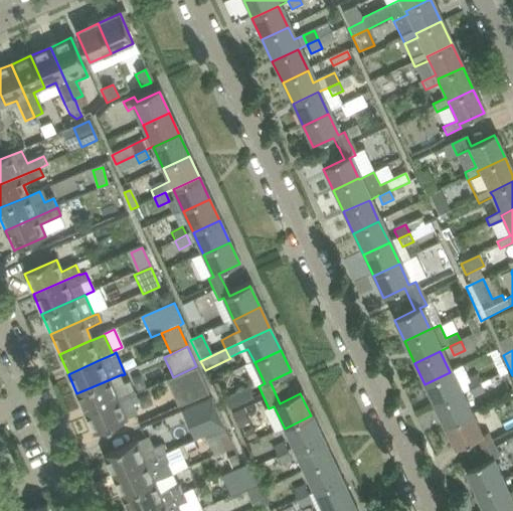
[(196,366),(173,377),(167,380),(179,407),(208,393),(196,366)]
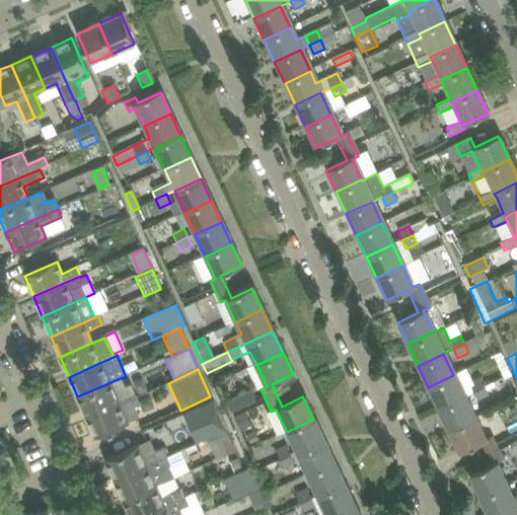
[(438,410),(463,397),(453,375),(428,387),(438,410)]
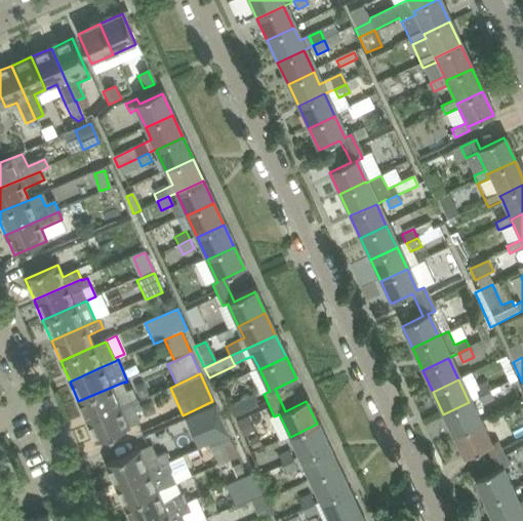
[(87,422),(135,400),(132,392),(126,394),(122,384),(124,383),(124,382),(110,388),(78,401),(87,422)]
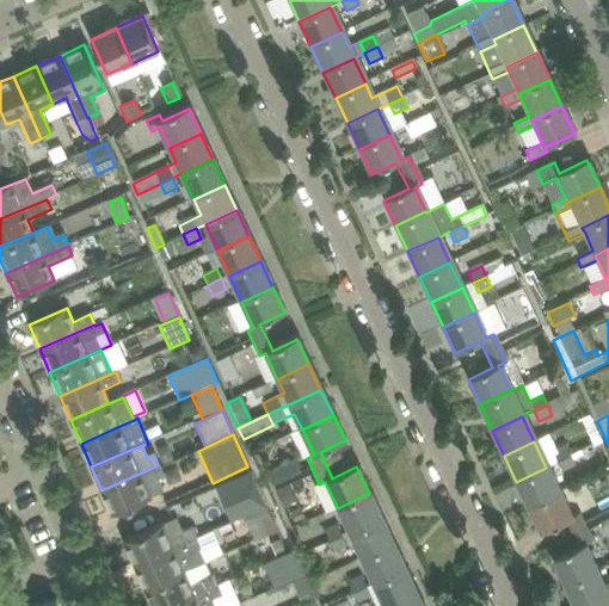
[(553,451),(558,462),(570,456),(565,445),(553,451)]
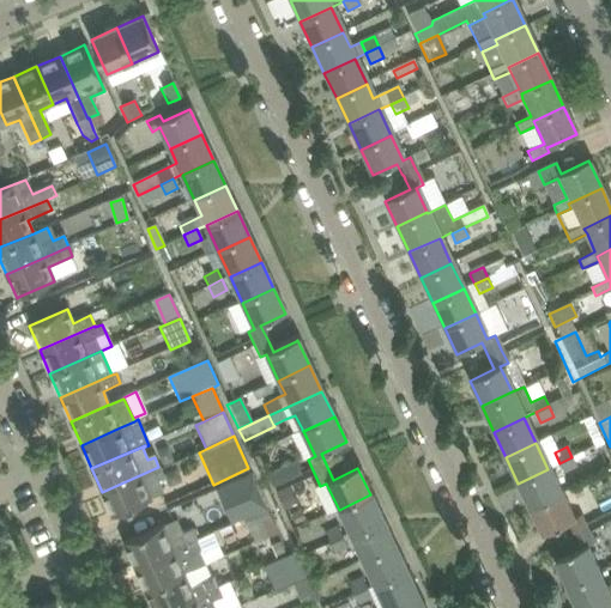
[(575,464),(572,457),(560,463),(564,474),(576,468),(575,464)]
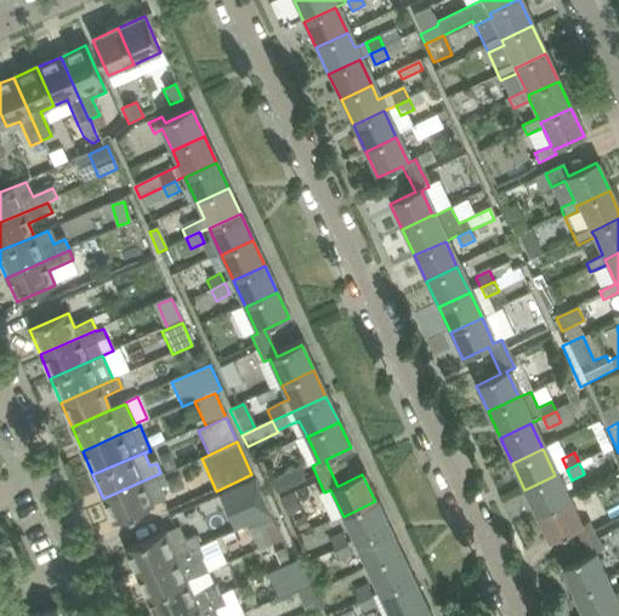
[(276,495),(306,482),(300,469),(270,483),(276,495)]
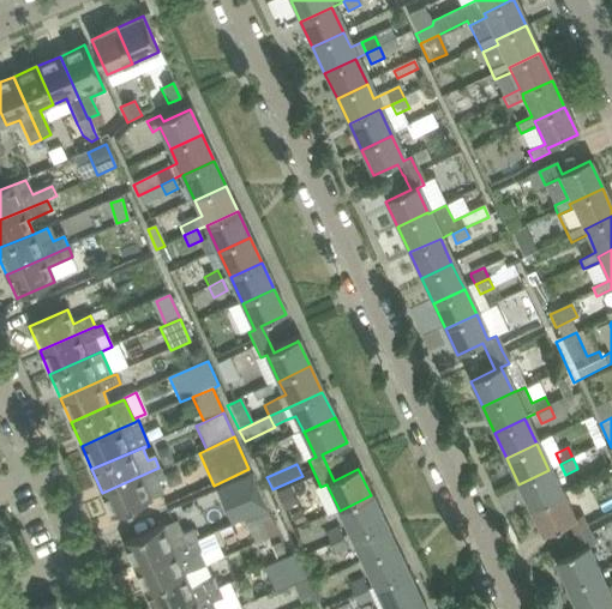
[(163,493),(159,482),(165,480),(160,469),(159,468),(139,477),(102,493),(113,517),(150,500),(150,499),(163,493)]
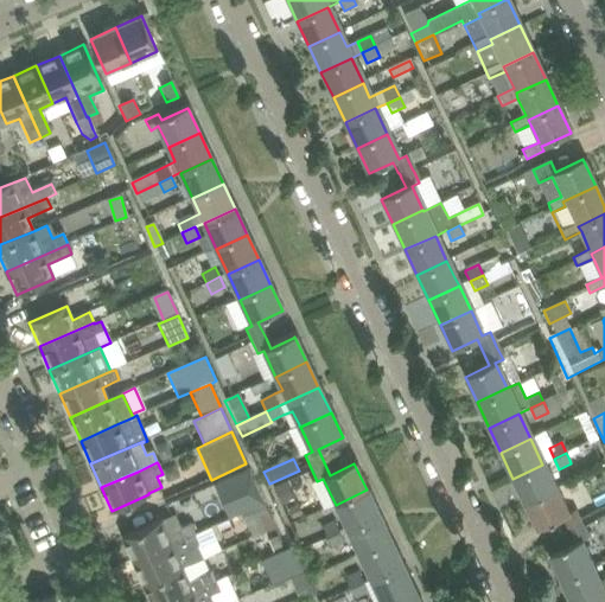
[(555,490),(542,465),(513,479),(524,504),(555,490)]
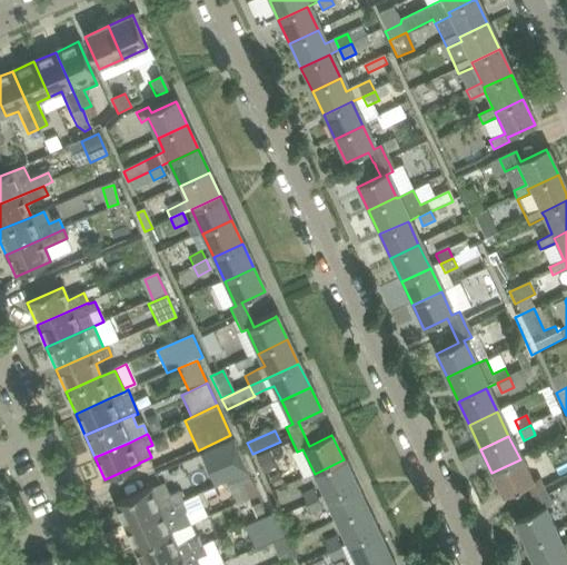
[(234,443),(202,456),(208,471),(216,467),(224,484),(247,473),(234,443)]
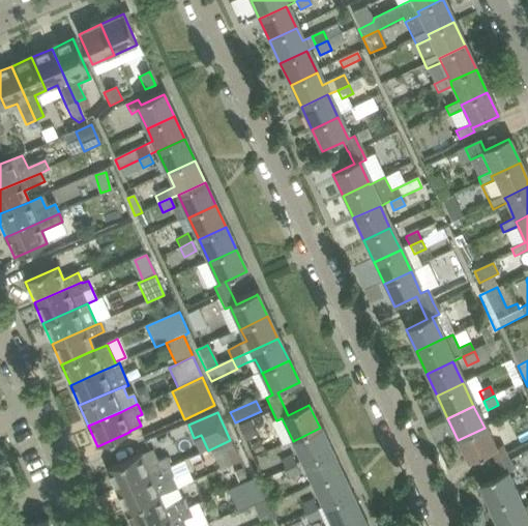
[(302,462),(329,449),(320,428),(293,441),(297,449),(302,462)]
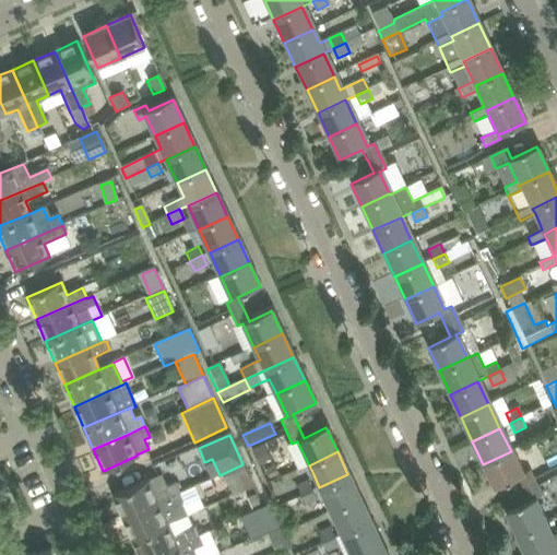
[(535,487),(534,484),(529,472),(522,475),(511,451),(483,464),(494,488),(517,477),(522,489),(523,493),(528,502),(506,512),(517,536),(544,523),(544,522),(533,499),(540,496),(535,487)]
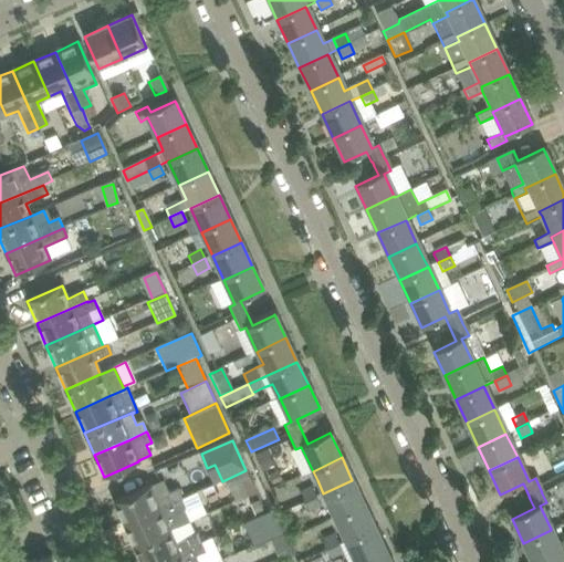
[(257,493),(247,471),(226,480),(236,502),(257,493)]
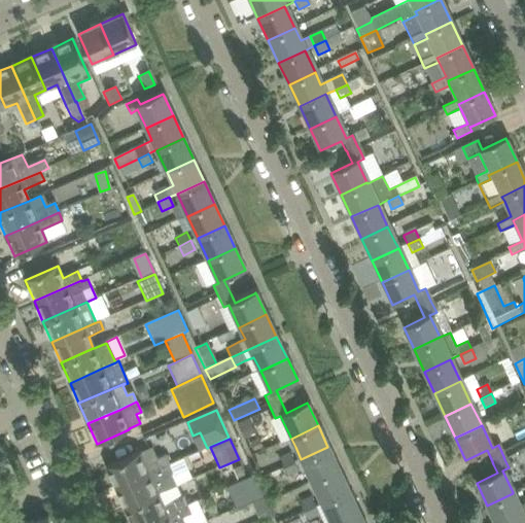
[(311,481),(339,468),(327,447),(301,459),(306,468),(311,481)]
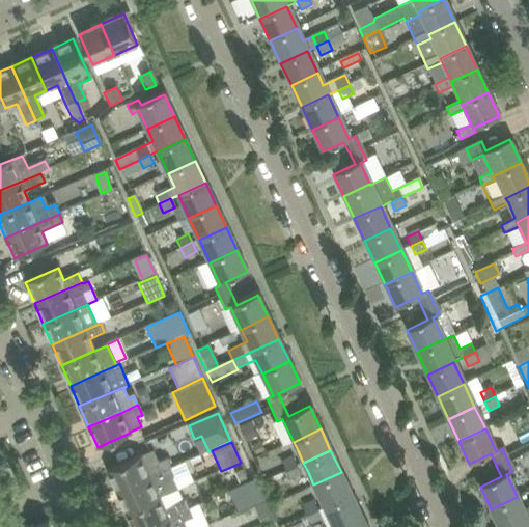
[(171,469),(167,460),(158,463),(152,451),(107,471),(116,493),(171,469)]
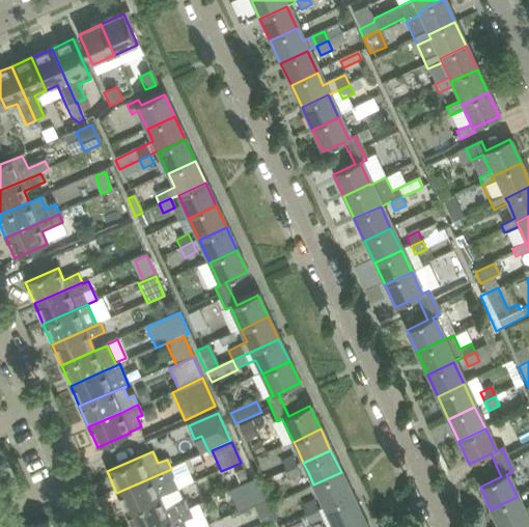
[(281,463),(285,471),(296,467),(291,458),(281,463)]
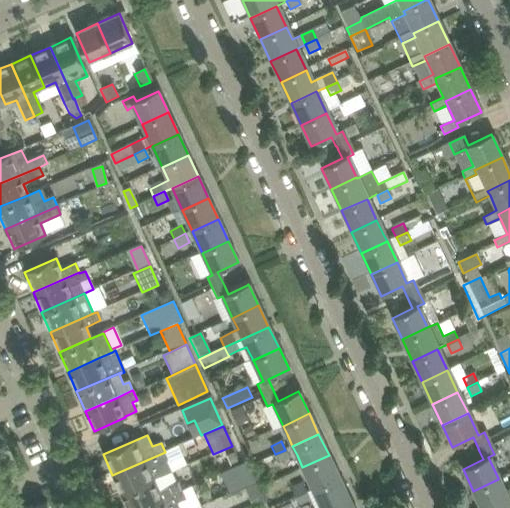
[(289,459),(285,450),(275,454),(279,463),(289,459)]
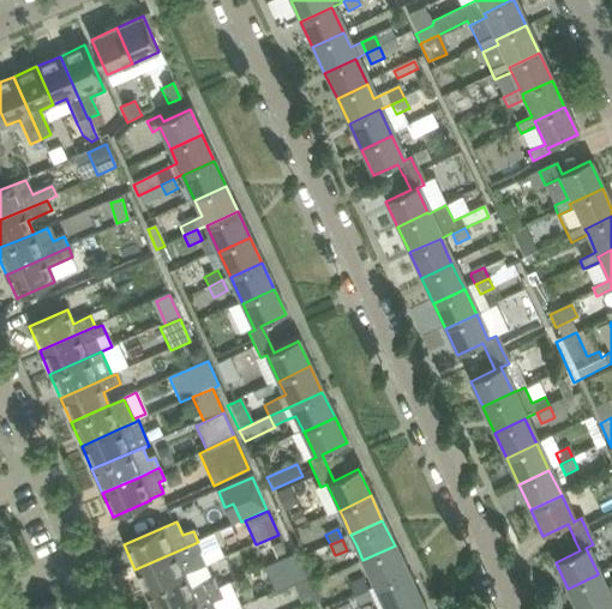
[(145,592),(184,576),(205,566),(199,553),(202,552),(198,542),(135,570),(145,592)]
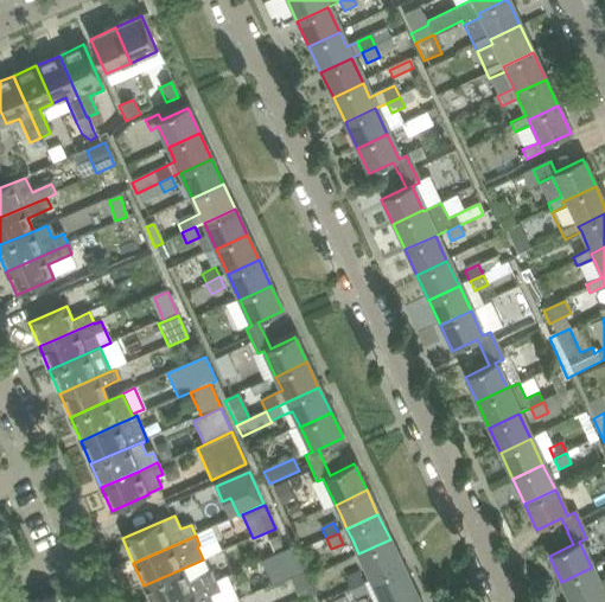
[(402,564),(390,539),(358,554),(371,580),(402,564)]
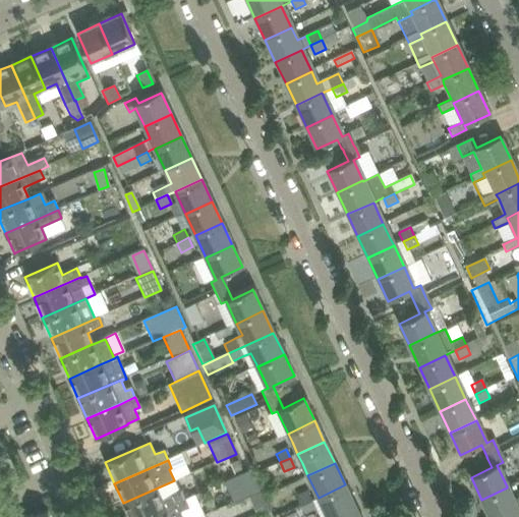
[(241,480),(248,498),(261,493),(253,475),(241,480)]
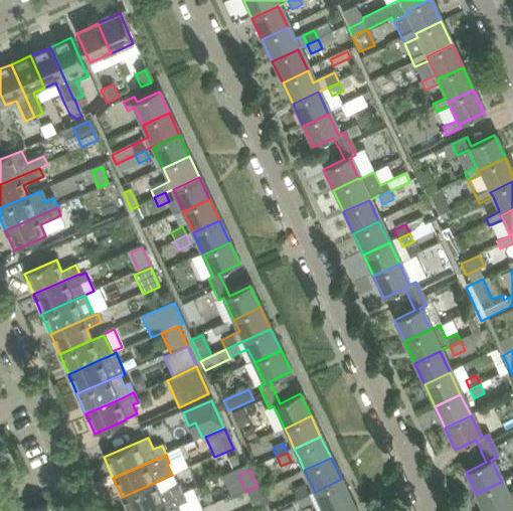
[(351,501),(341,479),(315,492),(307,495),(297,500),(301,509),(318,500),(323,510),(332,510),(351,501)]
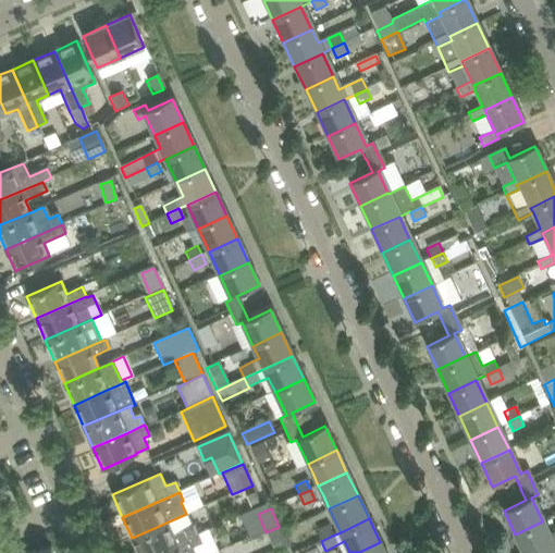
[(535,552),(553,544),(554,543),(554,531),(549,535),(542,521),(515,535),(523,552),(535,552)]
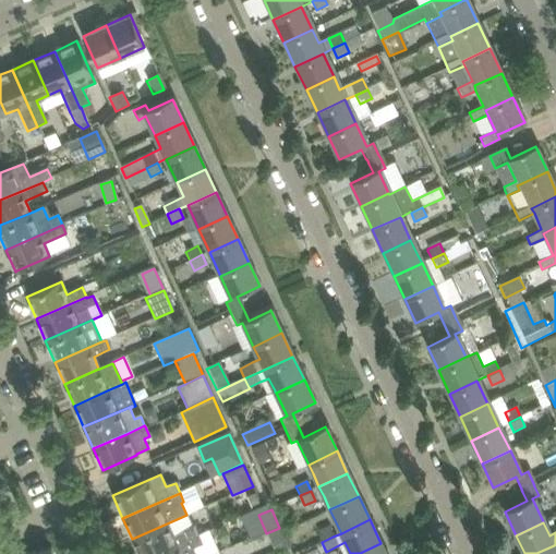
[(157,553),(198,536),(194,526),(172,536),(167,524),(132,539),(139,553),(157,553)]
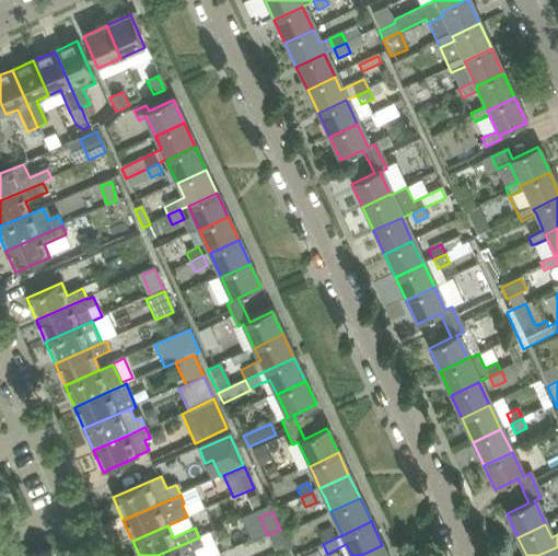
[(281,529),(280,530),(267,535),(276,555),(278,555),(290,549),(281,529)]
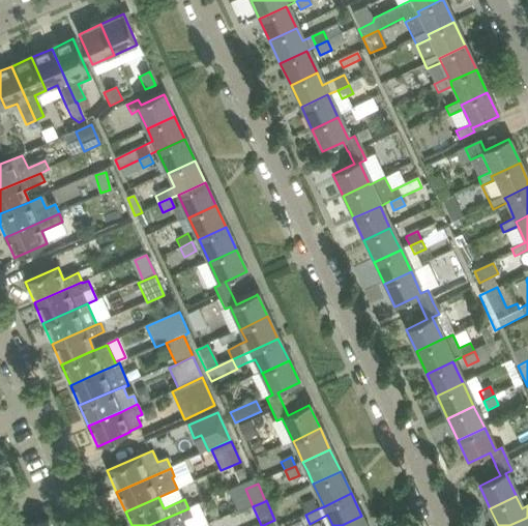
[(316,509),(312,500),(300,505),(305,515),(316,509)]
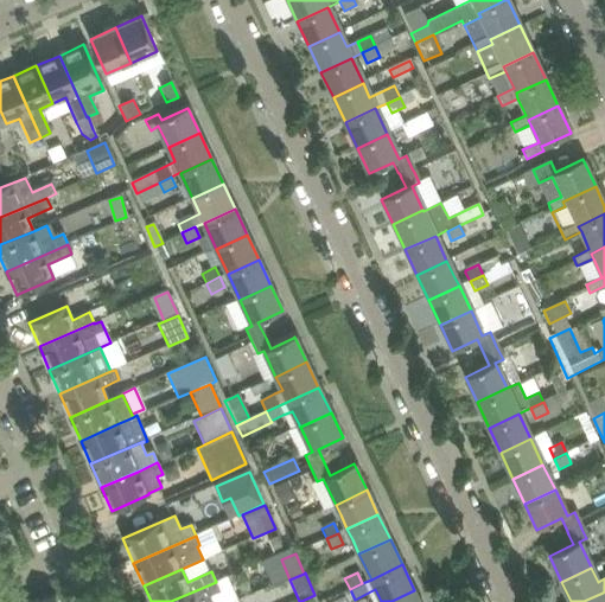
[(216,582),(171,601),(212,601),(211,597),(221,593),(216,582)]
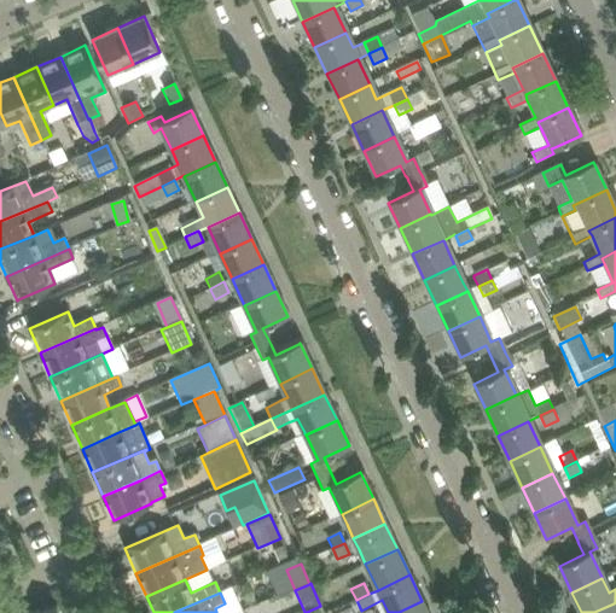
[(426,612),(422,601),(399,612),(426,612)]
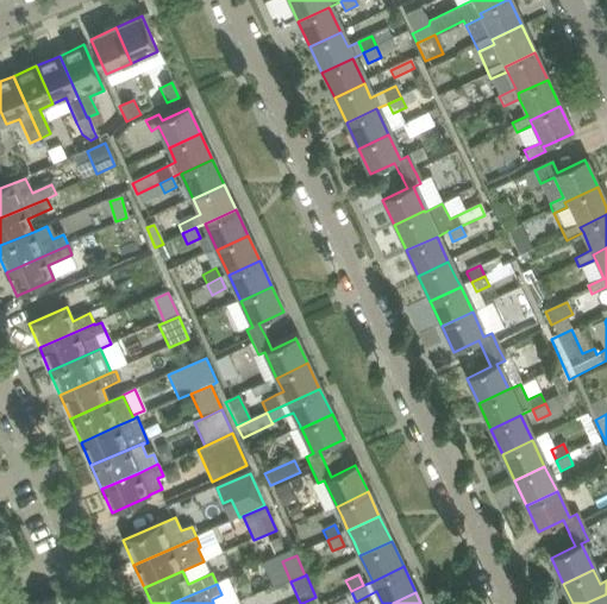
[(606,603),(606,593),(605,595),(586,603),(606,603)]
